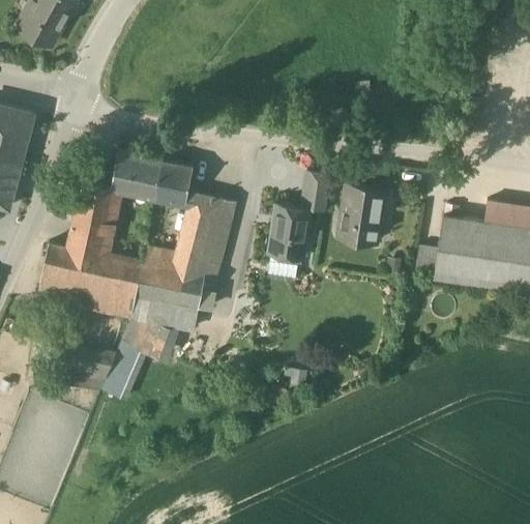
[(34,0),(18,32),(47,49),(74,0),(34,0)]
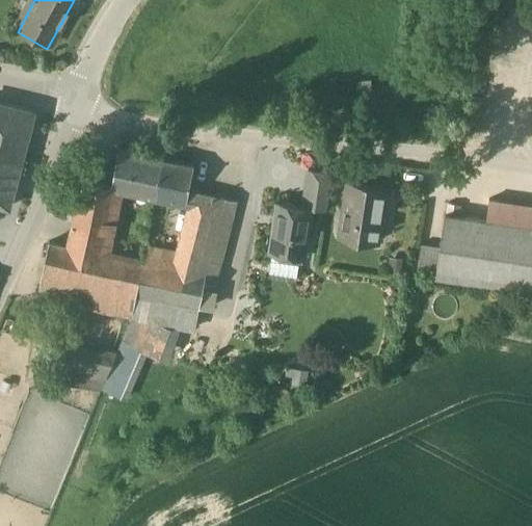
[(476,26),(462,22),(458,32),(473,36),(476,26)]
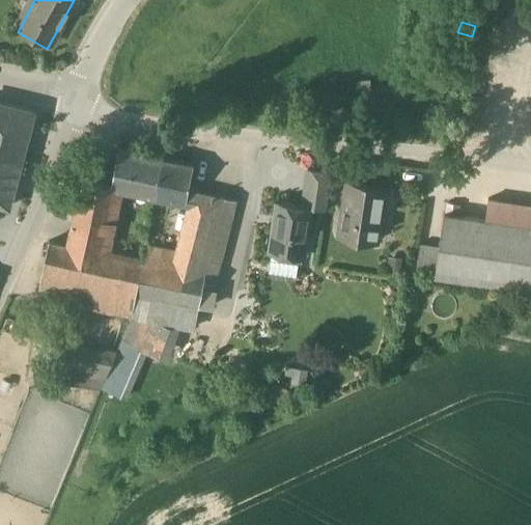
[(33,117),(0,109),(0,161),(21,166),(33,117)]
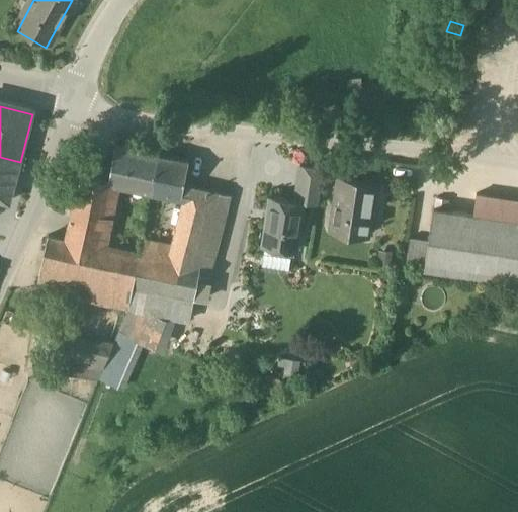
[(159,160),(115,152),(109,186),(108,186),(113,187),(152,195),(159,160)]
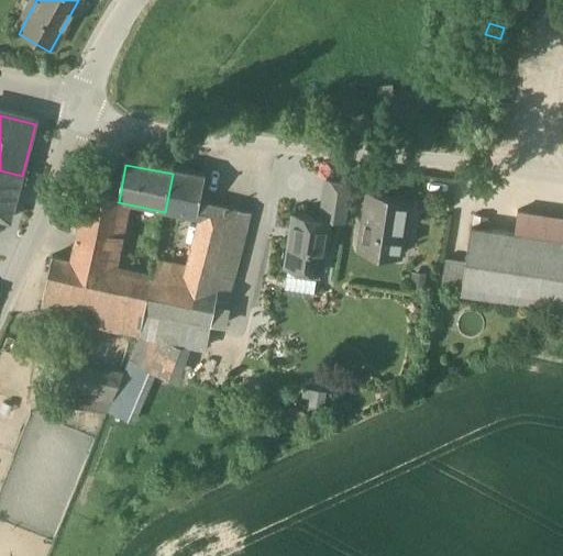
[(22,176),(0,170),(0,223),(10,225),(22,176)]
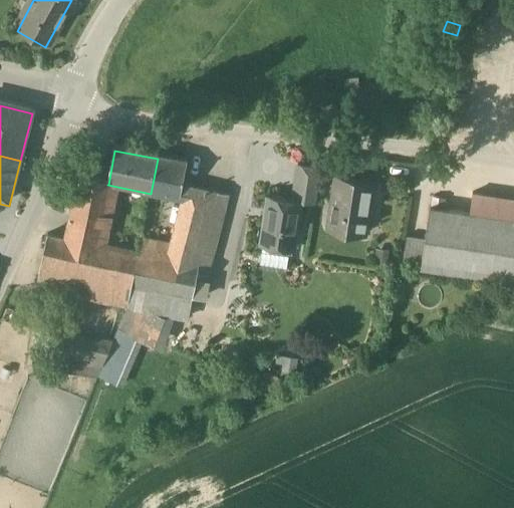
[(187,165),(158,159),(151,194),(180,200),(187,165)]
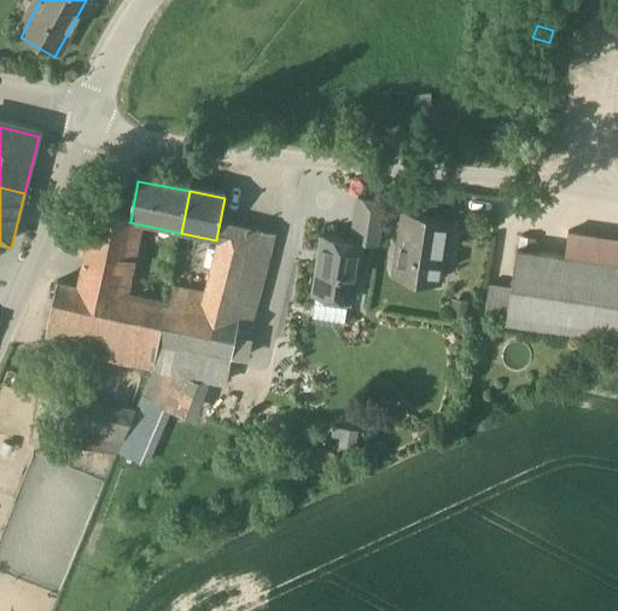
[(386,207),(359,202),(354,233),(356,233),(354,244),(362,245),(362,246),(380,249),(386,207)]
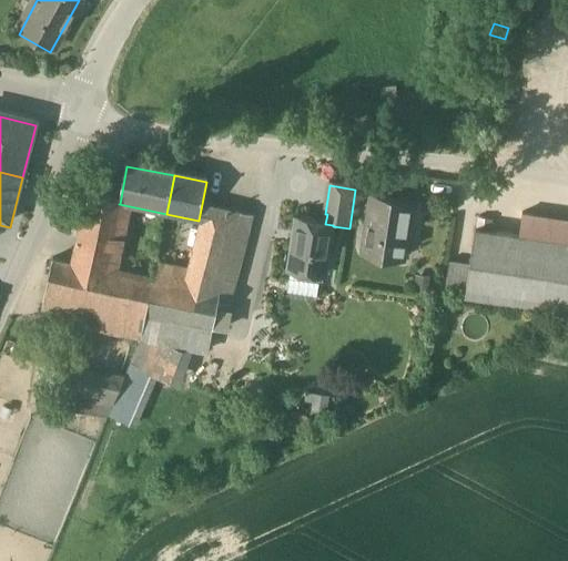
[(120,204),(84,197),(71,269),(111,277),(124,205),(119,204),(120,204)]
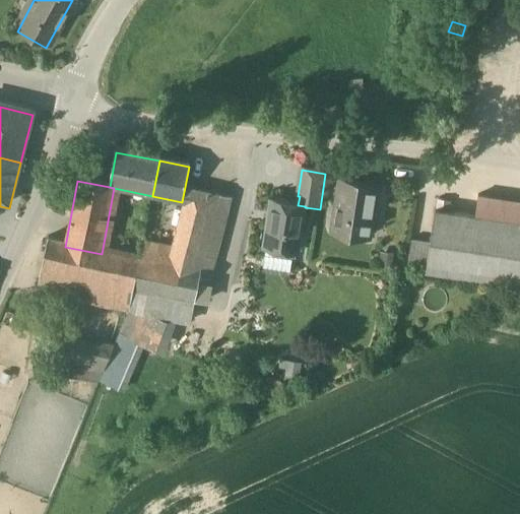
[(377,189),(340,183),(333,236),(369,241),(377,189)]
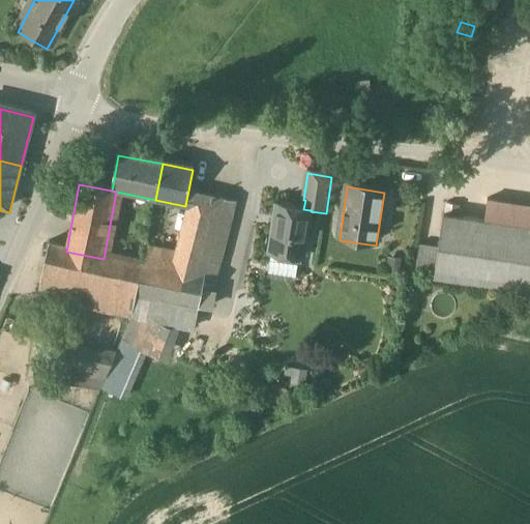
[(529,205),(529,190),(507,187),(506,204),(529,205)]
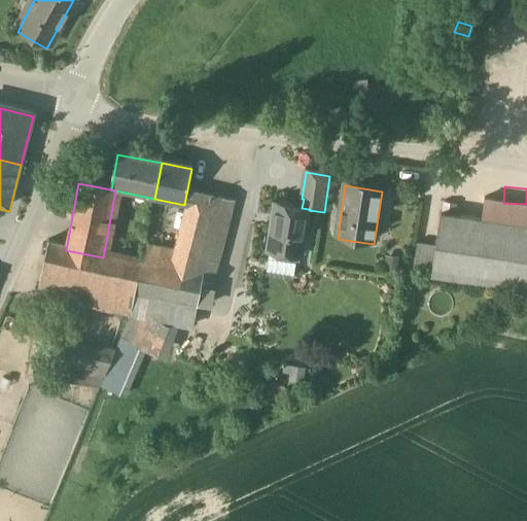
[(234,204),(214,200),(211,211),(210,211),(208,219),(229,223),(234,204)]
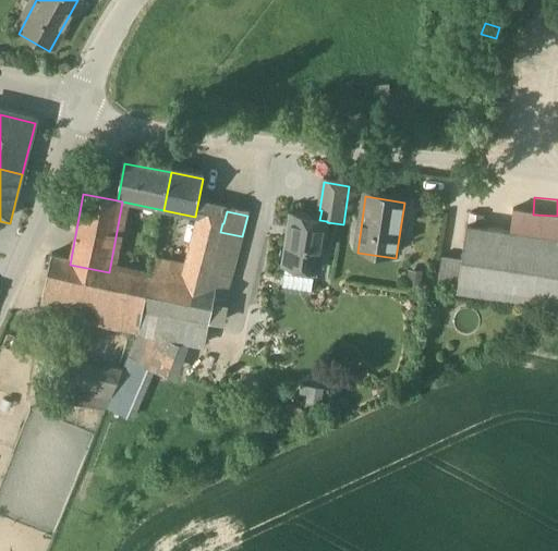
[(319,220),(292,216),(283,270),(304,273),(305,270),(319,272),(327,222),(327,221),(319,220)]
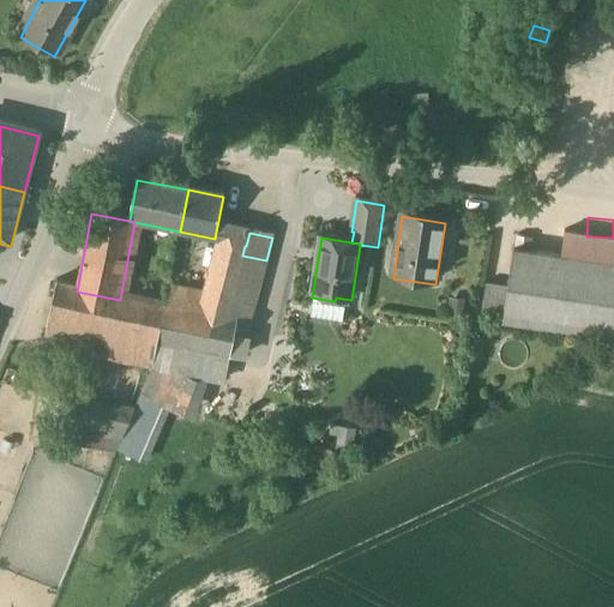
[(232,242),(218,258),(205,312),(238,318),(234,340),(246,341),(266,260),(242,256),(245,246),(232,242)]
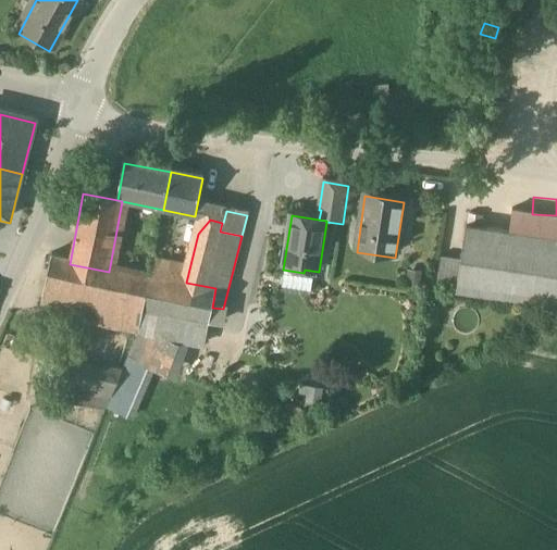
[(556,244),(466,229),(460,263),(456,295),(556,309),(556,244)]
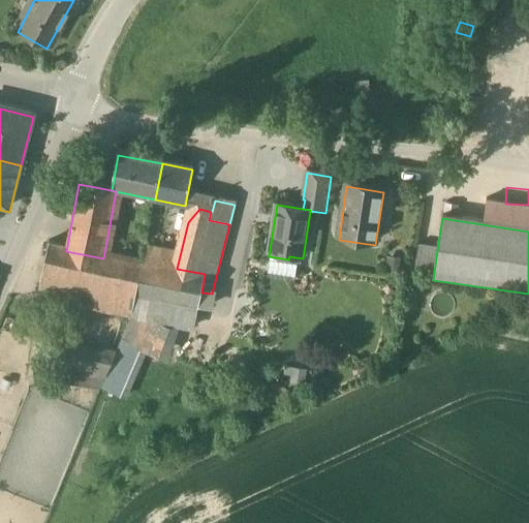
[(66,251),(49,247),(37,301),(131,318),(131,317),(130,317),(134,299),(142,266),(103,258),(66,251)]
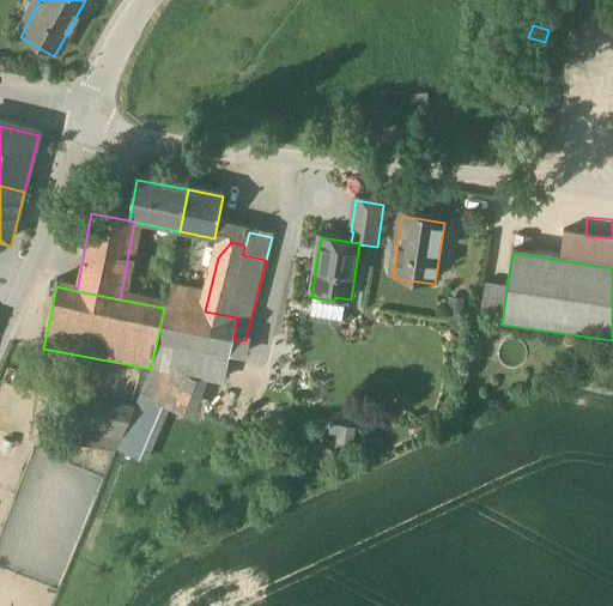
[(507,290),(486,288),(480,321),(502,325),(507,290)]
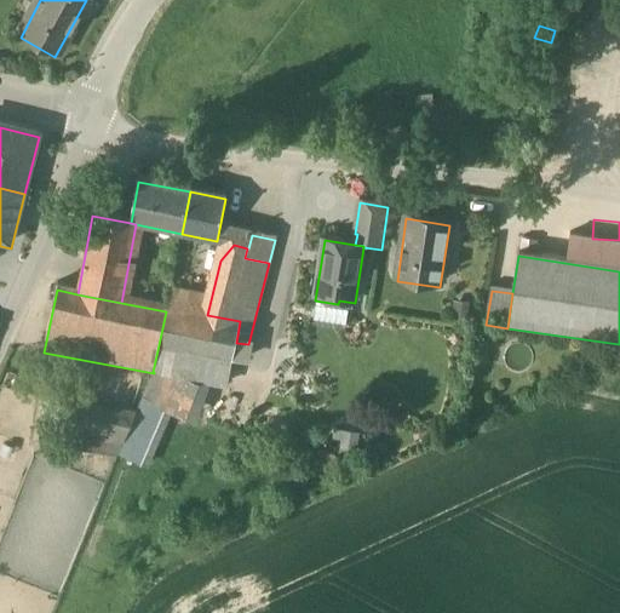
[(190,298),(170,293),(166,311),(185,316),(190,298)]
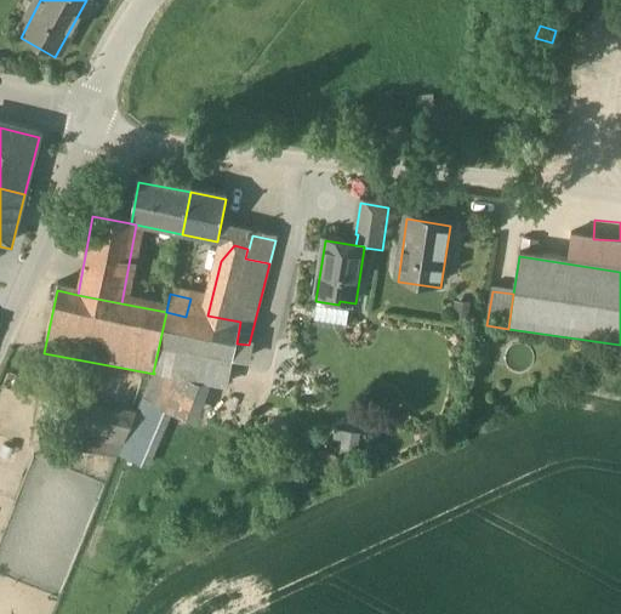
[(186,317),(166,312),(158,351),(200,360),(232,367),(237,344),(240,322),(208,316),(205,322),(186,317)]
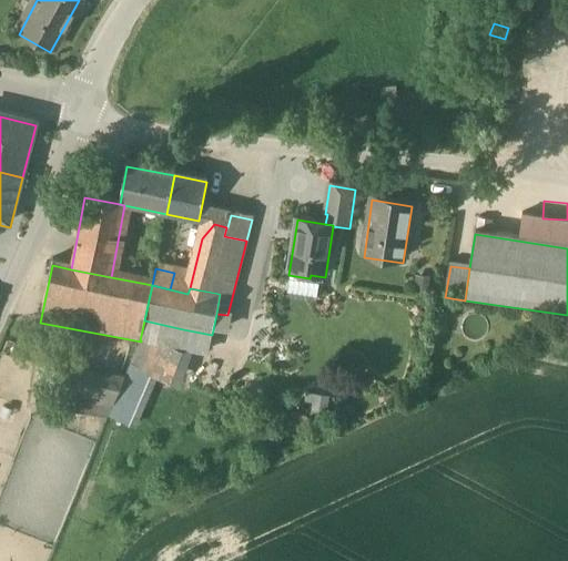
[(183,329),(144,320),(140,340),(141,340),(179,348),(183,329)]
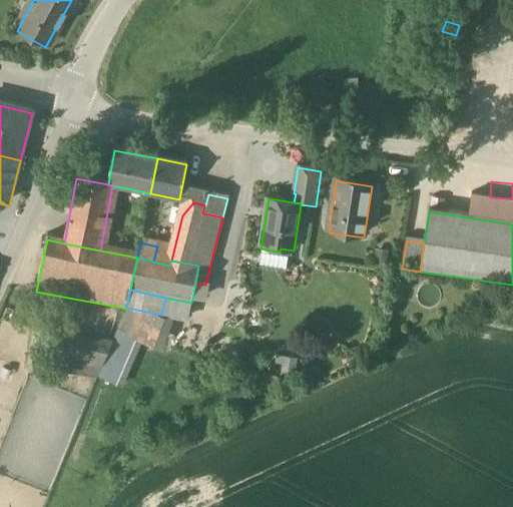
[(111,348),(58,339),(54,362),(80,366),(102,370),(111,348)]
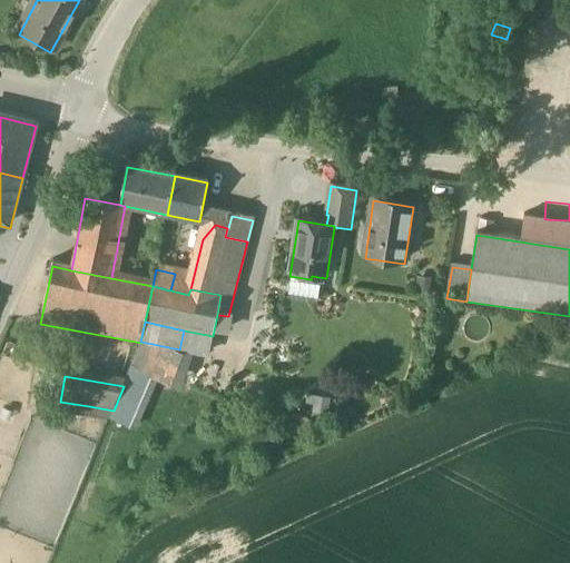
[(89,406),(60,402),(59,415),(87,422),(89,406)]
